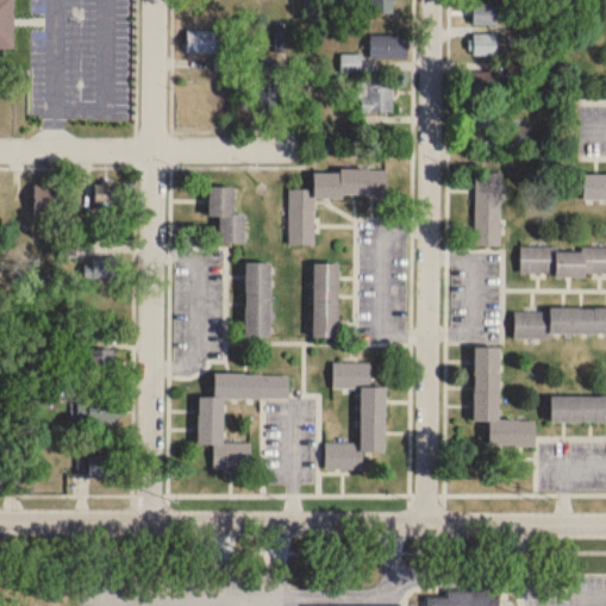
[(17,0),(0,0),(0,56),(17,56),(17,0)]
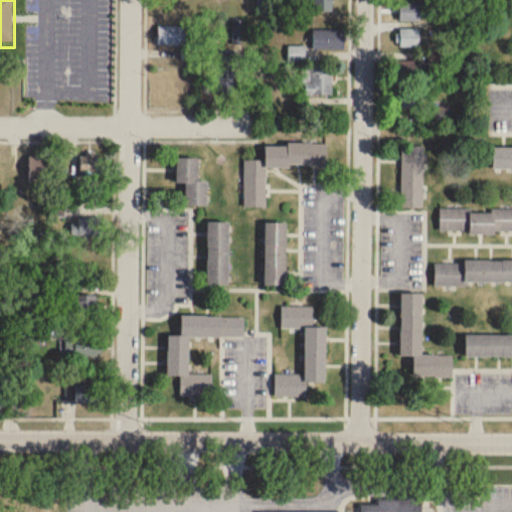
[(336,0),(315,0),(315,15),(337,15),(336,0)]
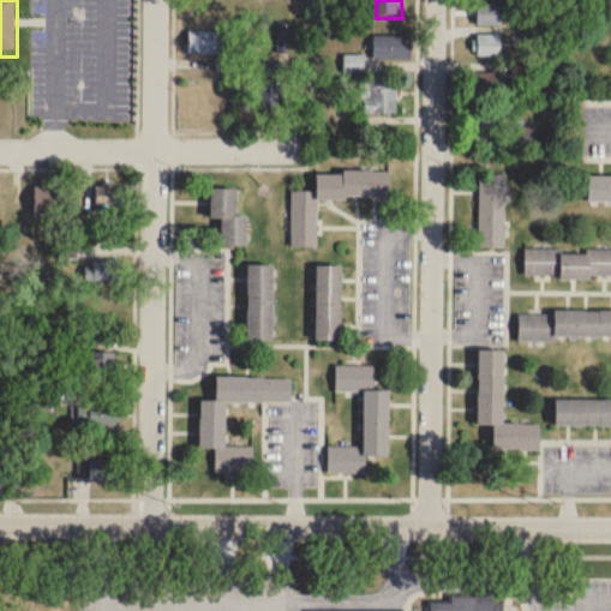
[(478,5),(502,5),(502,27),(477,25),(478,5)]
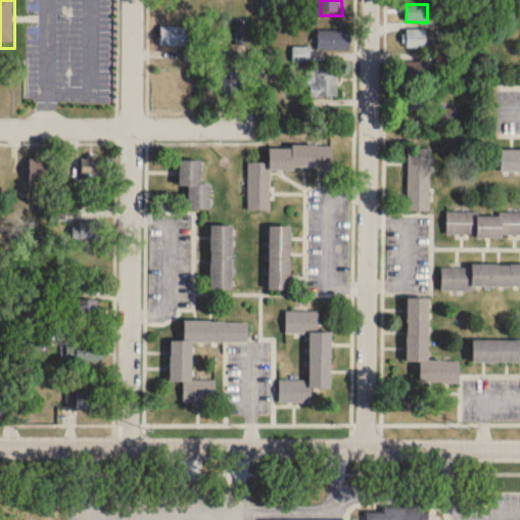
[(190,30),(162,30),(162,50),(190,50),(190,30)]
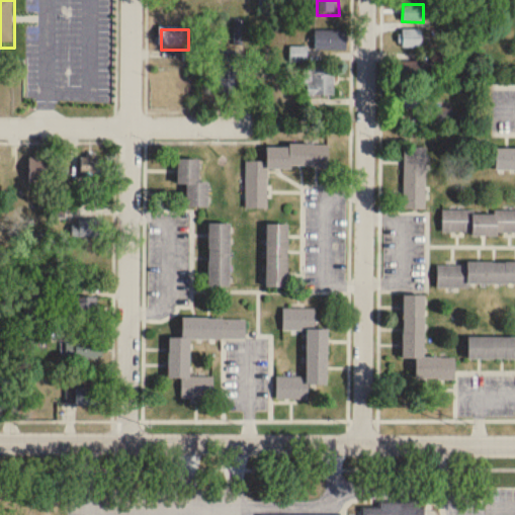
[(403,29),(422,29),(422,48),(403,48),(403,44),(399,44),(399,33),(403,33),(403,29)]
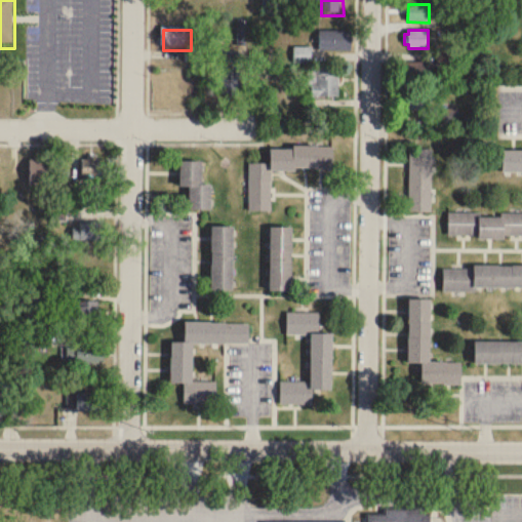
[(320,31),(351,31),(351,51),(320,51),(320,31)]
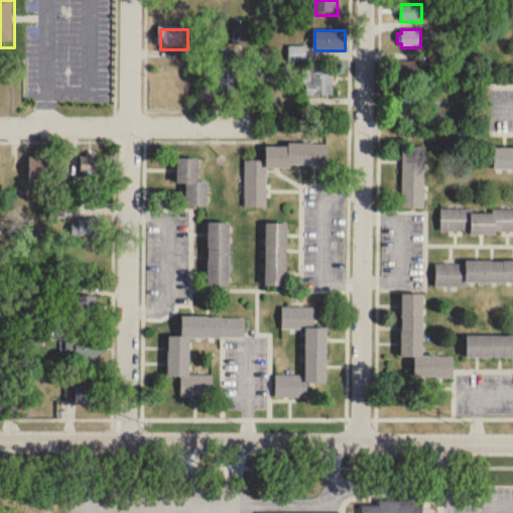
[(308,50),(291,50),(291,63),(308,63),(308,50)]
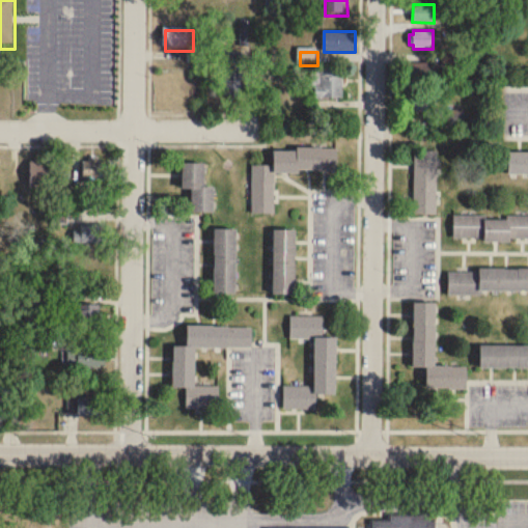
[(226,72),(244,72),(244,55),(226,55),(226,72)]
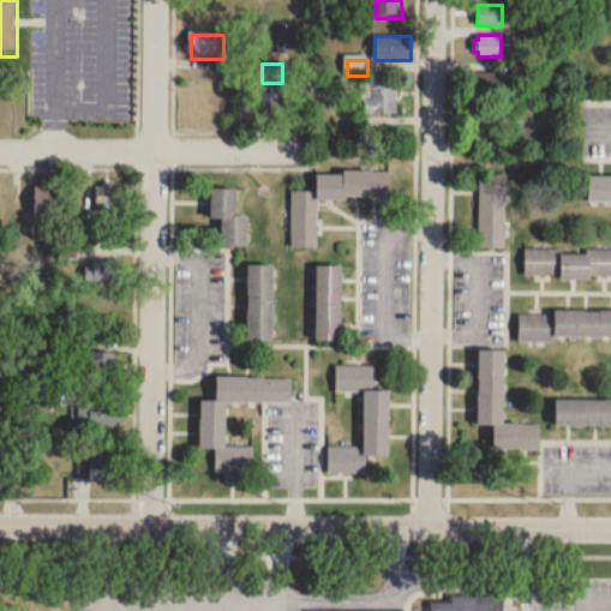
[(364,118),(399,118),(399,84),(364,84),(364,118)]
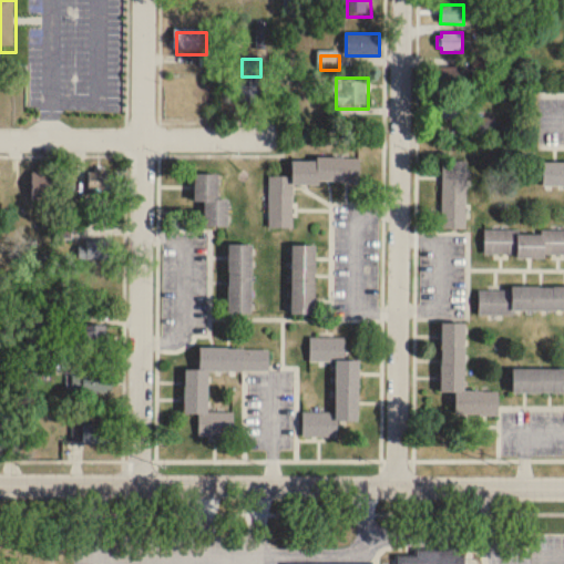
[(260,82),(241,82),(241,109),(260,110),(260,82)]
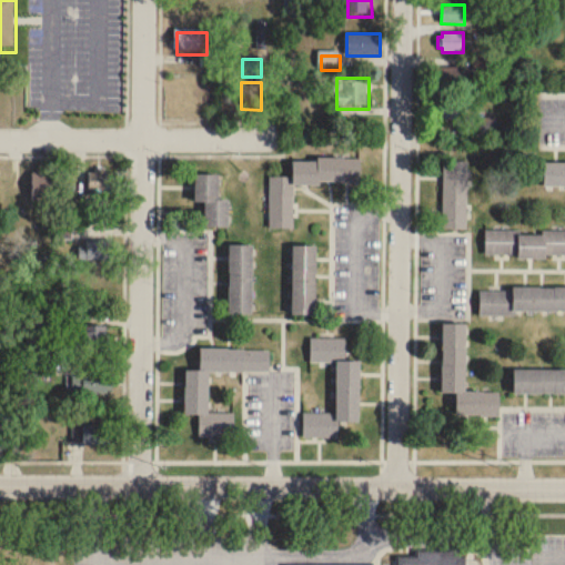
[(466,103),(441,103),(441,123),(466,123),(466,103)]
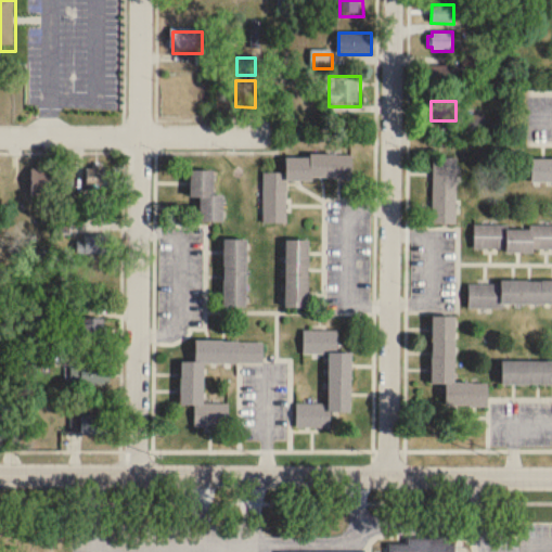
[(285,174),(285,158),(310,158),(310,154),(352,155),(352,180),(334,180),(334,178),(312,178),(312,182),(287,181),(287,223),(264,223),(264,174),(285,174)]
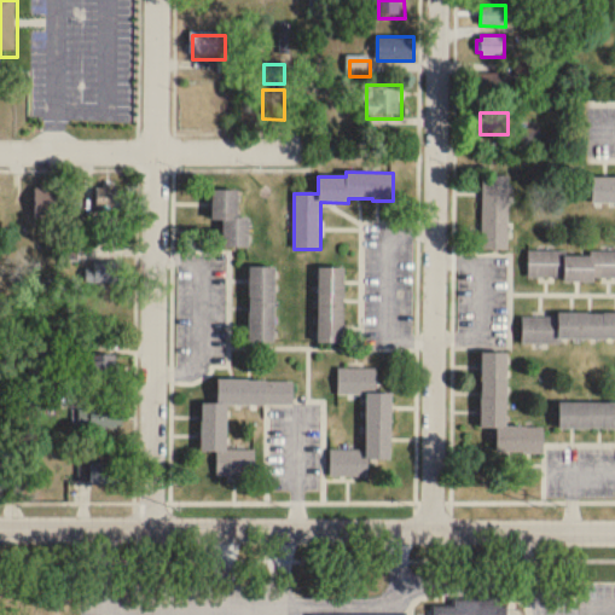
[(483,177),(510,177),(509,250),(481,250),(483,177)]
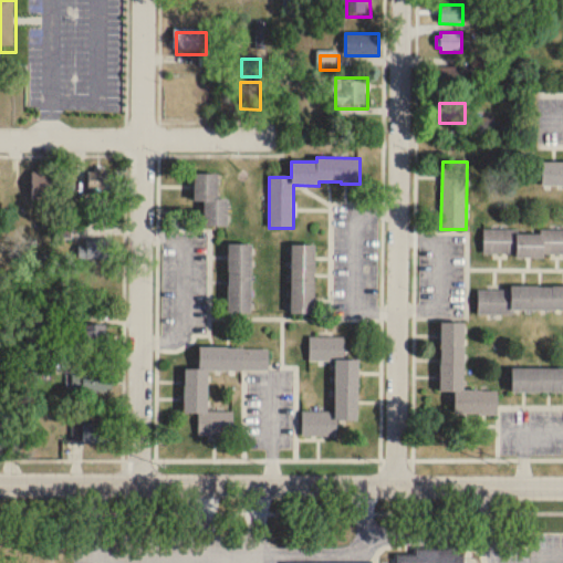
[(541,163),(562,163),(562,187),(541,187),(541,163)]
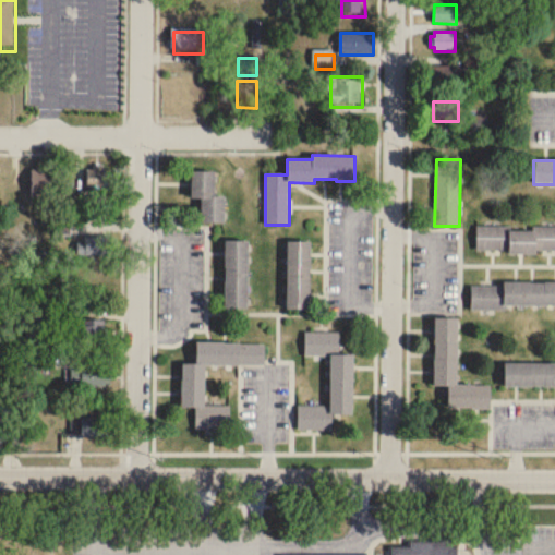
[(55,171),(35,171),(35,203),(55,203),(55,171)]
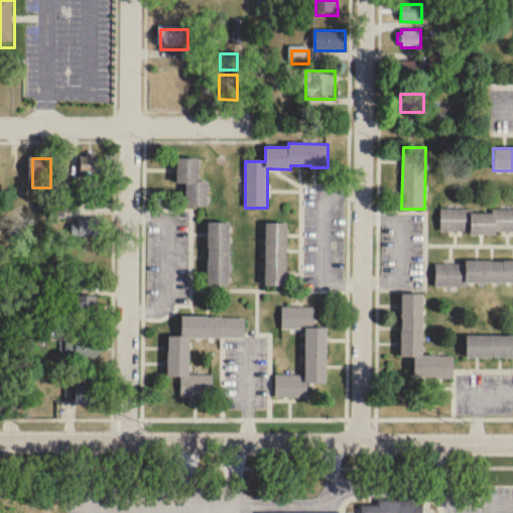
[(84,176),(103,176),(103,158),(84,158),(84,176)]
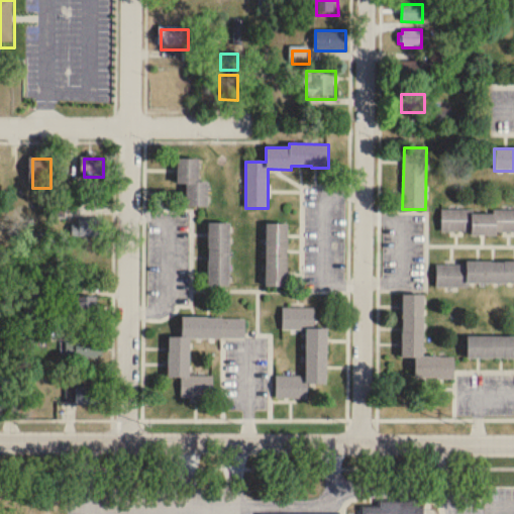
[(177,159),(199,160),(199,182),(208,182),(208,207),(187,207),(187,184),(177,184),(177,159)]
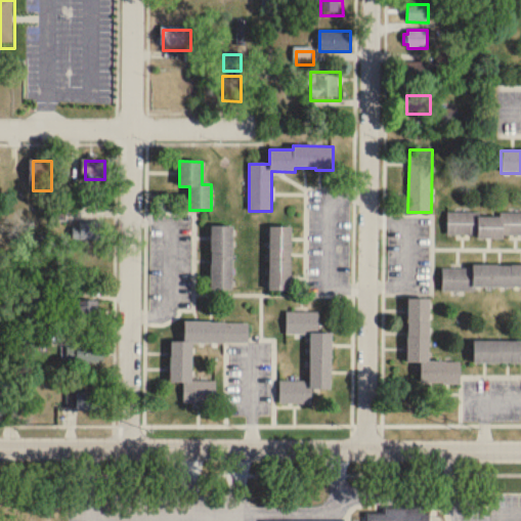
[(447,213),(480,213),(480,218),(501,218),(501,213),(520,213),(520,236),(503,236),(503,240),(477,240),(477,236),(447,235),(447,213)]
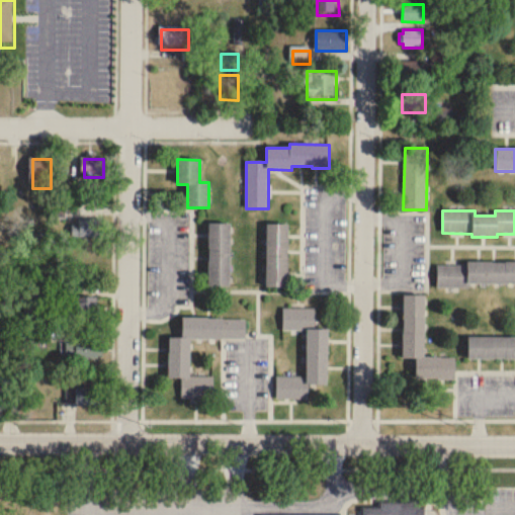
[(105,223),(75,223),(75,240),(105,240),(105,223)]
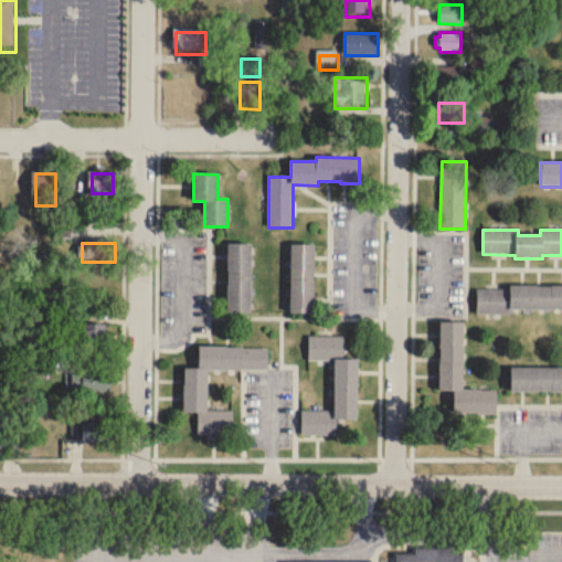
[(228,244),(252,244),(251,314),(228,314),(228,244)]
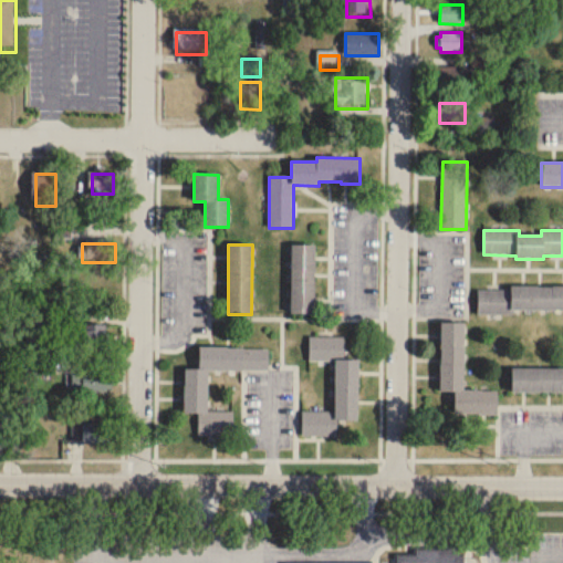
[(291,246),(315,246),(314,314),(291,314),(291,246)]
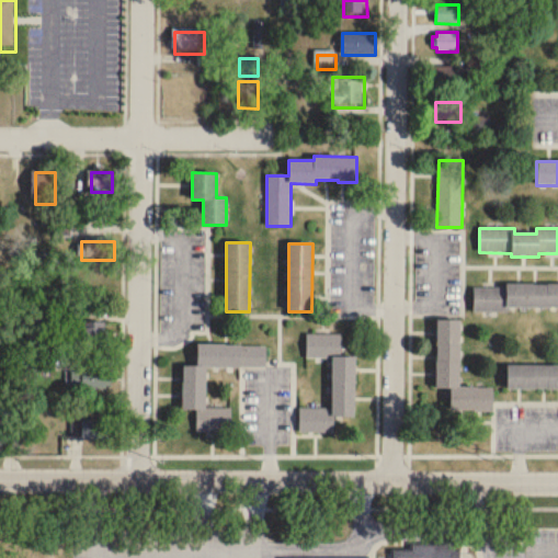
[(475,288),(474,312),(508,312),(508,308),(557,308),(557,284),(505,284),(505,288),(475,288)]
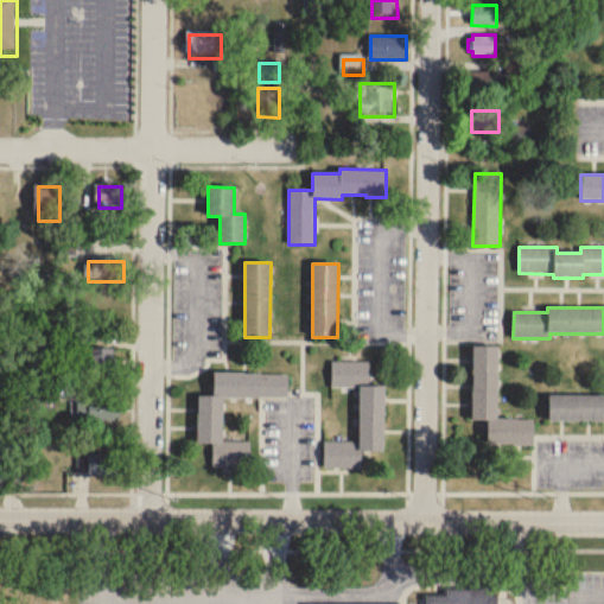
[(498,348),(497,419),(534,419),(534,447),(514,446),(514,445),(488,444),(488,421),(472,420),(472,348),(498,348)]
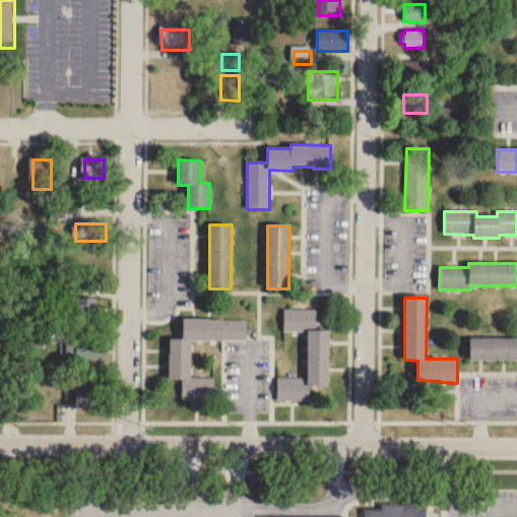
[(100,303),(76,303),(76,336),(100,336),(100,303)]
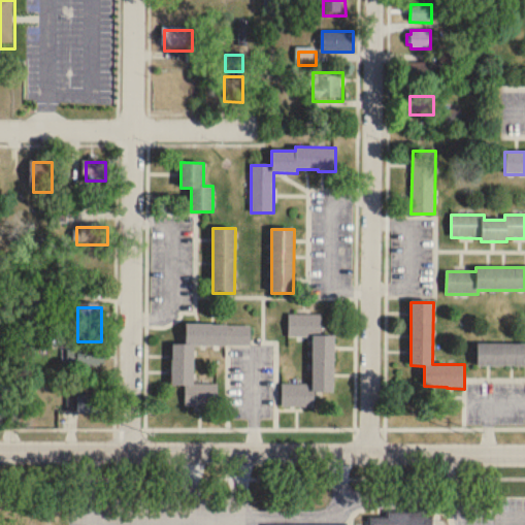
[(289,315),(321,315),(321,336),(334,336),(333,393),(315,393),(315,407),(282,407),(282,384),(312,385),(313,338),(288,338),(289,315)]
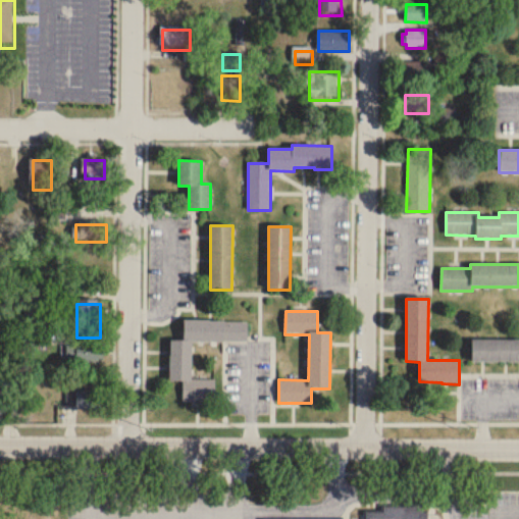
[(184,320),(249,321),(248,343),(191,343),(191,380),(215,380),(214,402),(184,402),(184,381),(169,381),(169,341),(183,341),(184,320)]
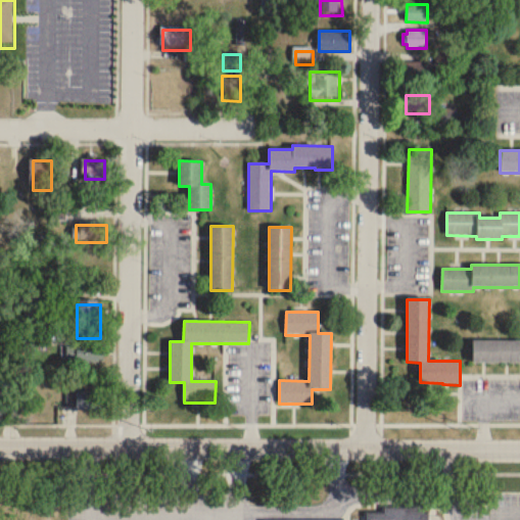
[(472,341),(519,341),(519,363),(472,363),(472,341)]
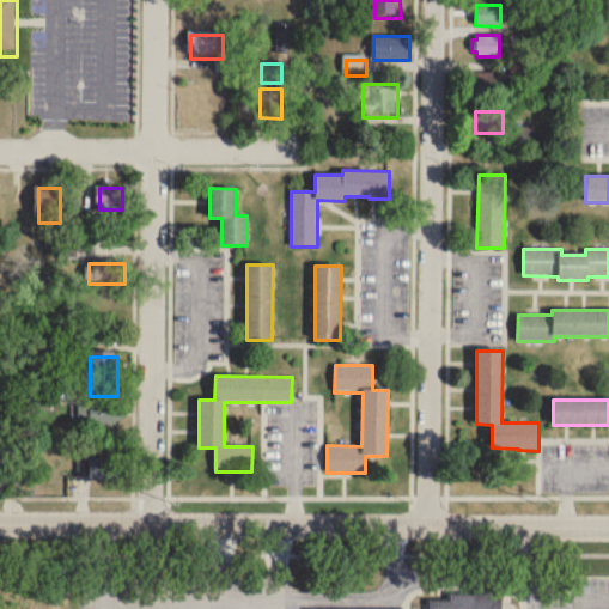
[(81,409),(81,428),(122,428),(122,409),(81,409)]
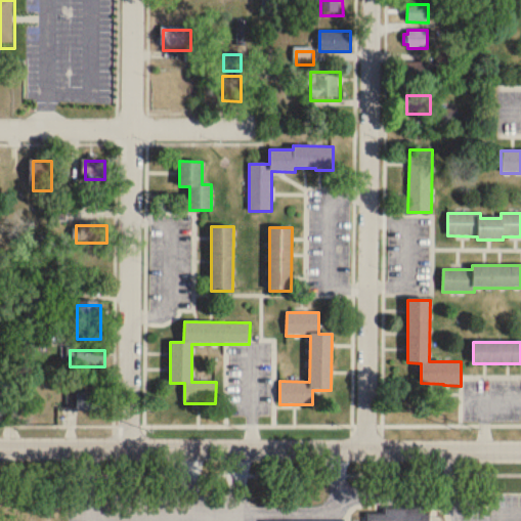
[(105,415),(105,396),(70,396),(70,415),(105,415)]
